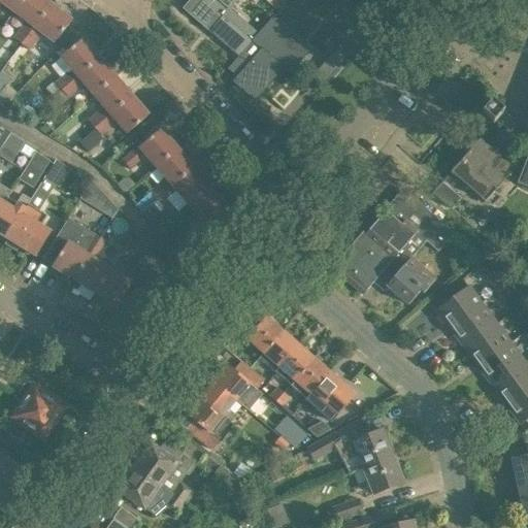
[(0,0),(0,2),(13,13),(24,0),(0,0)]
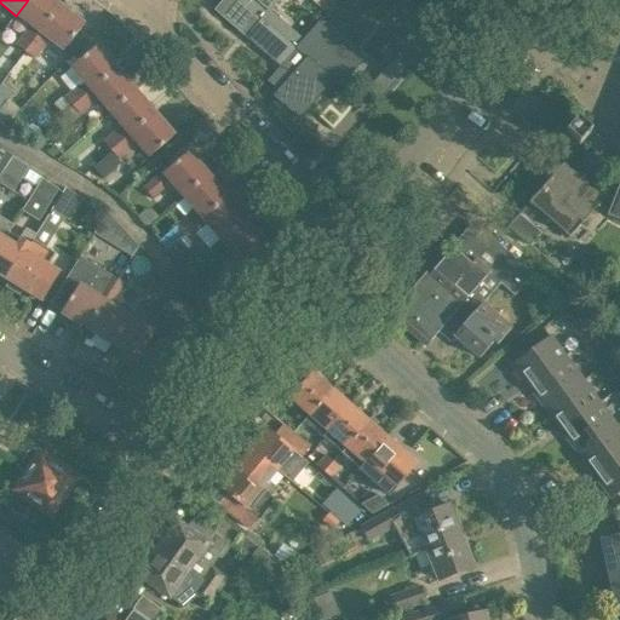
[(26,32),(15,45),(24,53),(61,7),(51,0),(28,0),(16,16),(32,28),(28,33),(26,32)]
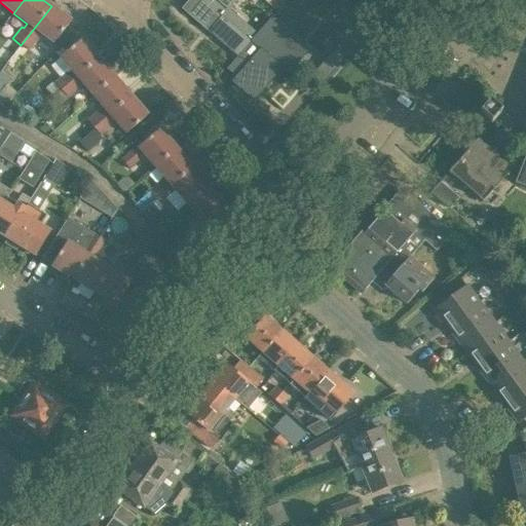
[(188,0),(181,8),(237,58),(258,35),(228,9),(235,0),(188,0)]
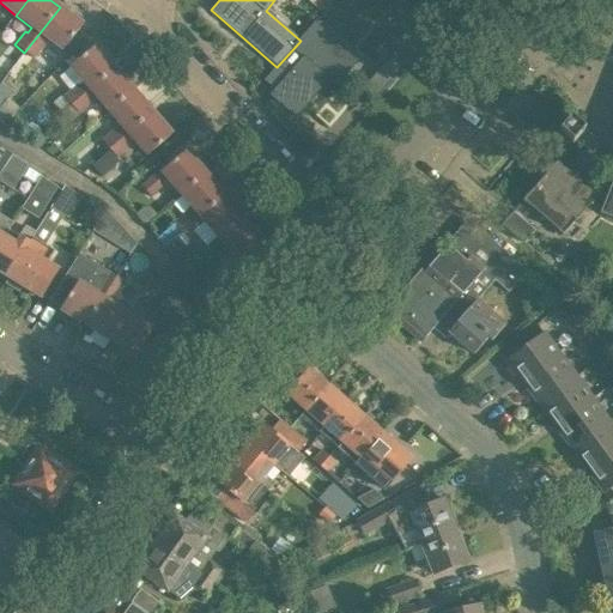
[(328,0),(309,0),(308,1),(321,13),(332,1),(328,0)]
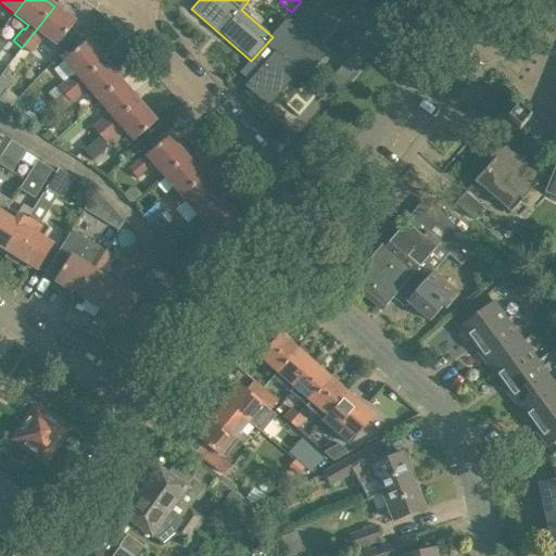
[(54,7),(22,48),(29,53),(39,40),(37,39),(40,35),(57,47),(75,23),(54,7)]
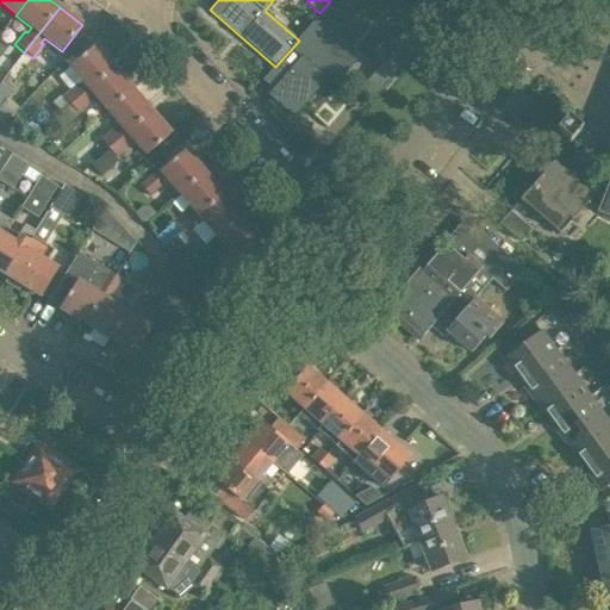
[(430,17),(415,35),(424,42),(439,24),(430,17)]
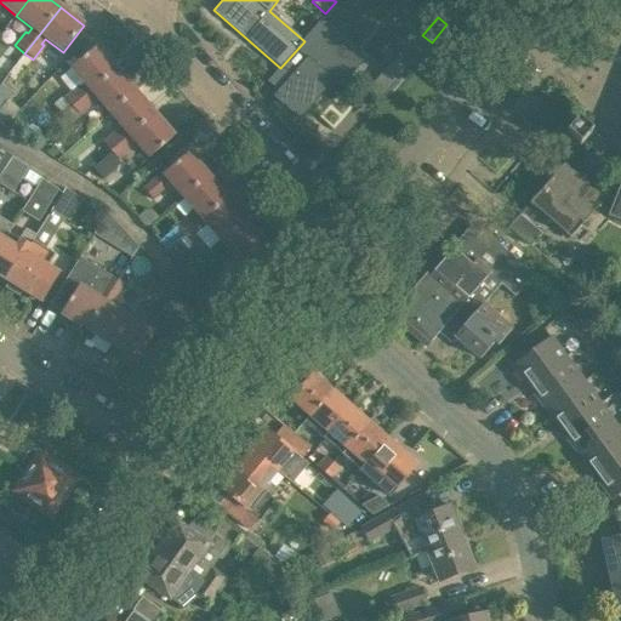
[(280,68),(267,83),(278,91),(273,97),(298,119),(331,81),(339,87),(355,68),(324,39),(330,32),(320,23),(305,41),(280,68)]
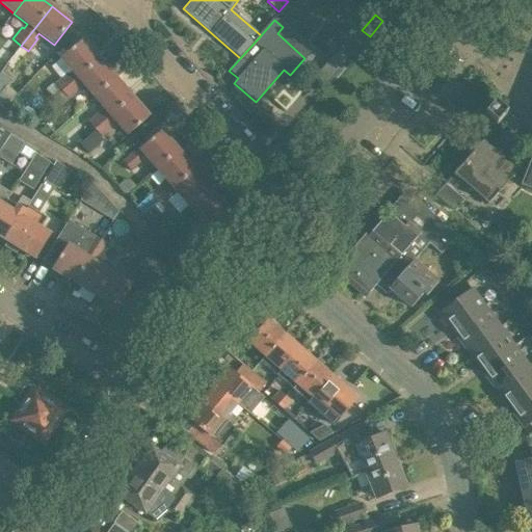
[(62,91),(100,59),(84,41),(61,59),(73,73),(70,76),(68,75),(56,85),(52,85),(47,89),(54,98),(62,91)]
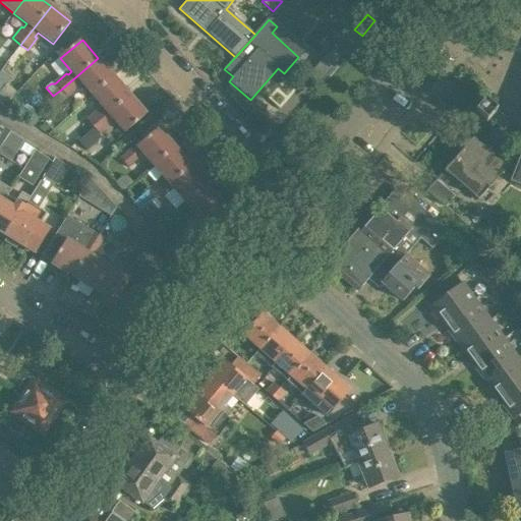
[(305,78),(316,87),(336,64),(326,55),(305,78)]
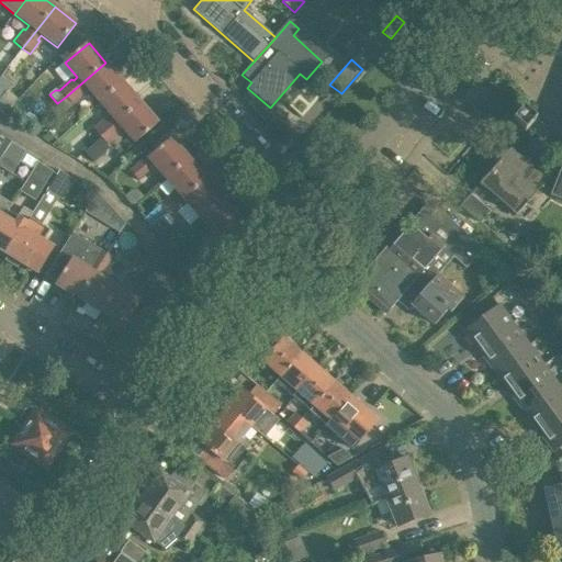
[(88,89),(100,102),(123,83),(105,63),(66,97),(71,104),(85,93),(83,92),(88,89)]
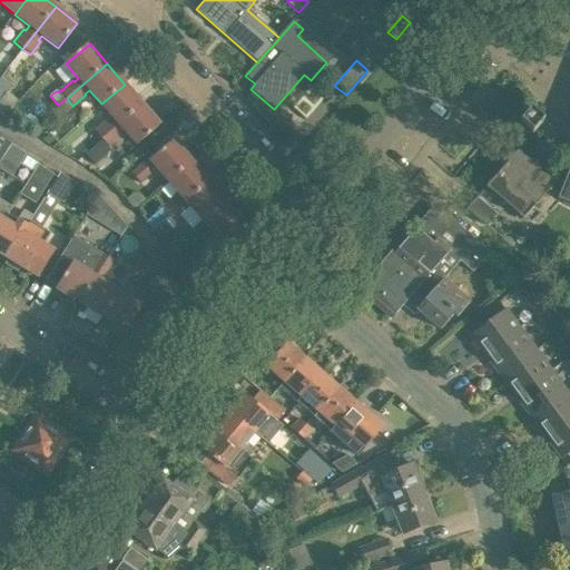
[(0,78),(0,100),(0,101),(7,94),(12,86),(1,78),(0,78)]
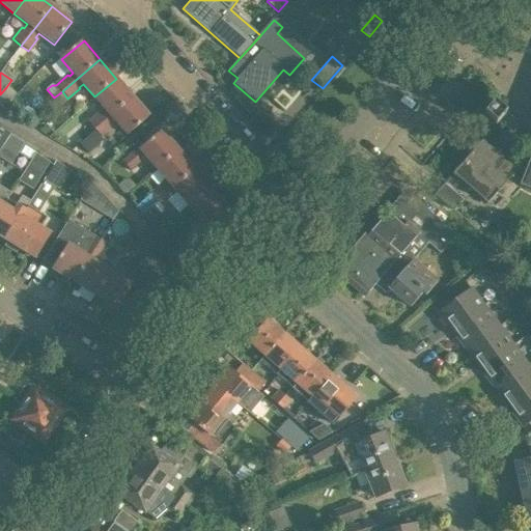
[(88,122),(94,130),(132,98),(116,79),(94,96),(106,111),(102,114),(101,112),(88,122)]
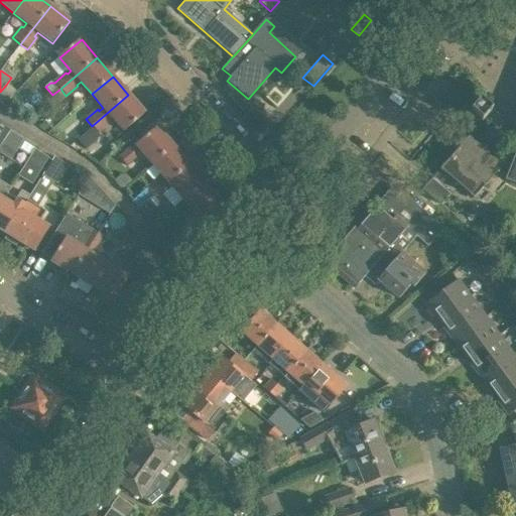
[(0,91),(0,103),(2,105),(9,98),(3,94),(0,92),(0,91)]
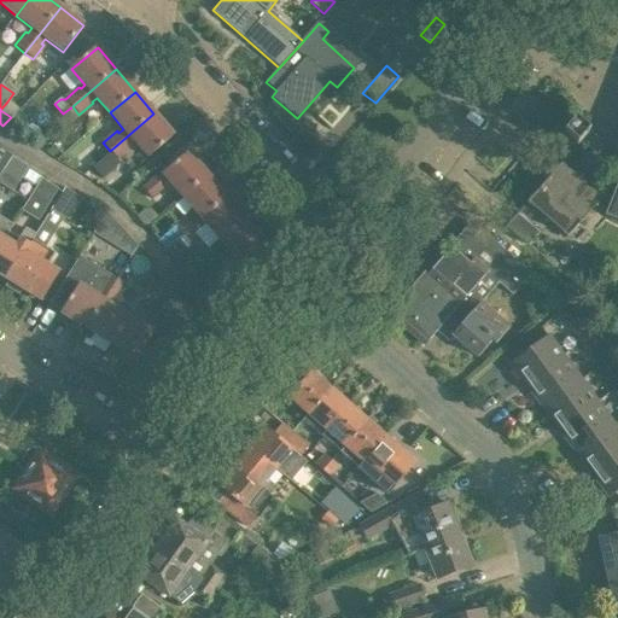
[(153,114),(110,151),(117,159),(130,147),(129,146),(134,143),(147,157),(173,136),(153,114)]
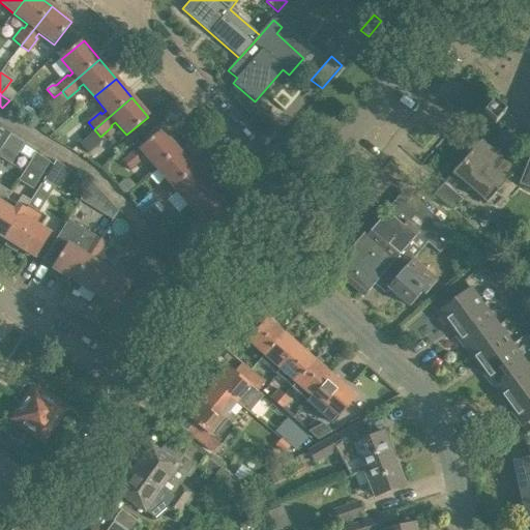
[(482,114),(494,124),(504,113),(493,102),(482,114)]
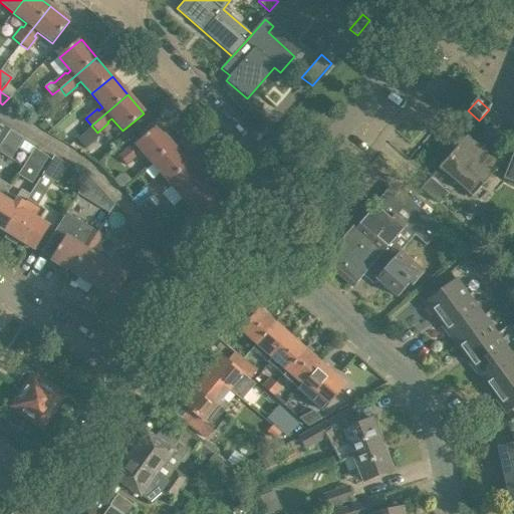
[(156,127),(151,120),(138,132),(143,139),(156,127)]
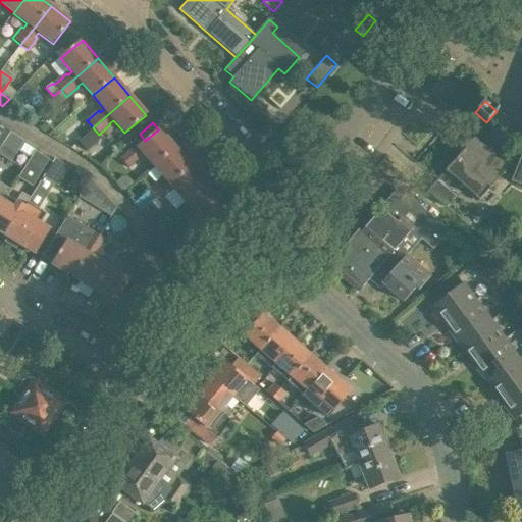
[(0,146),(9,133),(10,134),(10,133),(11,132),(0,124),(0,146)]
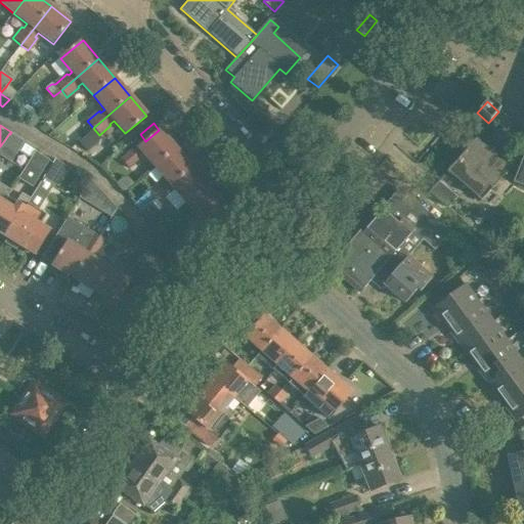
[(93,128),(78,140),(87,151),(102,138),(99,135),(93,128)]
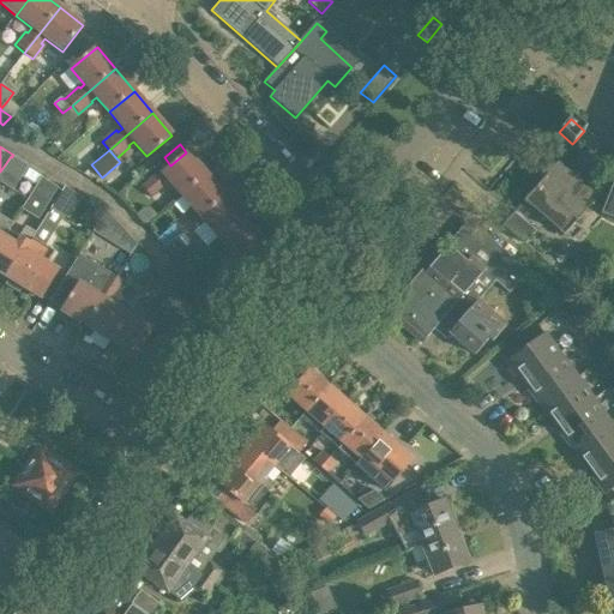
[(161,173),(142,188),(149,197),(162,185),(161,184),(166,180),(179,196),(205,174),(186,152),(170,166),(161,173)]
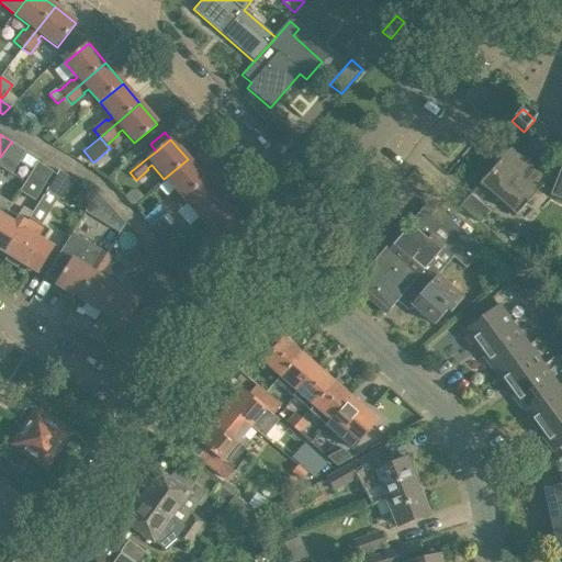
[(0,157),(0,168),(11,175),(19,163),(32,171),(37,163),(38,163),(40,161),(25,153),(11,143),(11,144),(10,143),(0,157)]
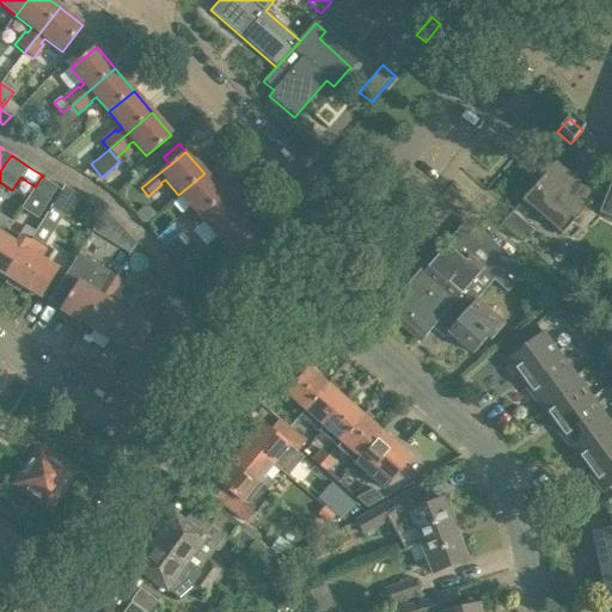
[(522,201),(558,232),(570,218),(575,221),(597,197),(556,163),(522,201)]
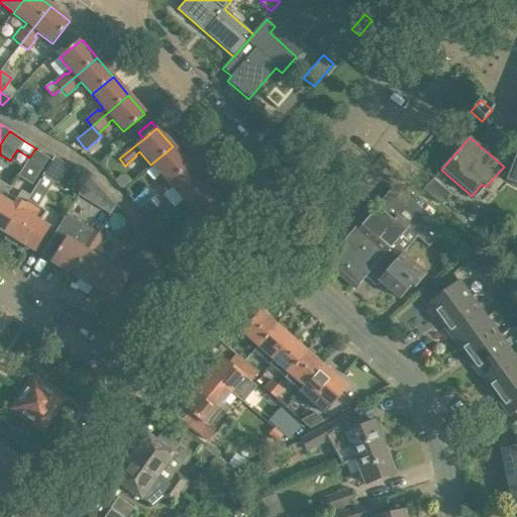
[(156,180),(145,189),(151,197),(152,196),(189,166),(173,146),(150,165),(162,178),(158,182),(156,180)]
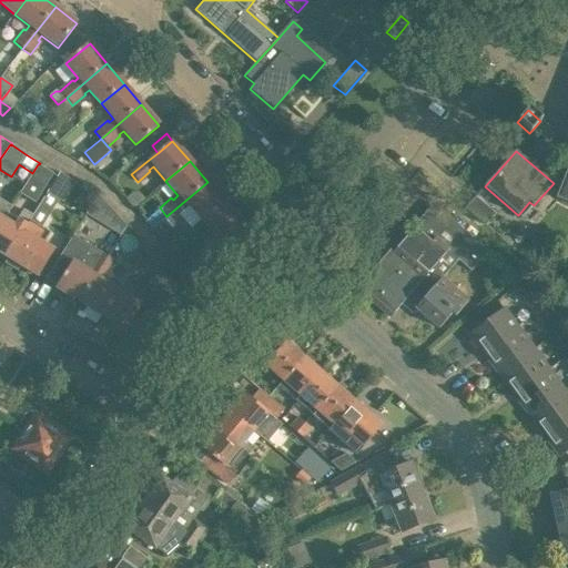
[(38,164),(20,194),(34,203),(53,174),(38,164)]
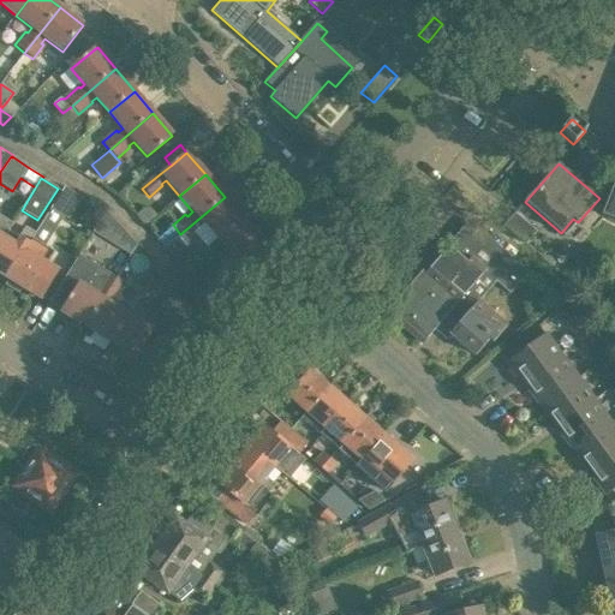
[(43,221),(53,227),(61,215),(69,220),(82,199),(64,187),(43,221)]
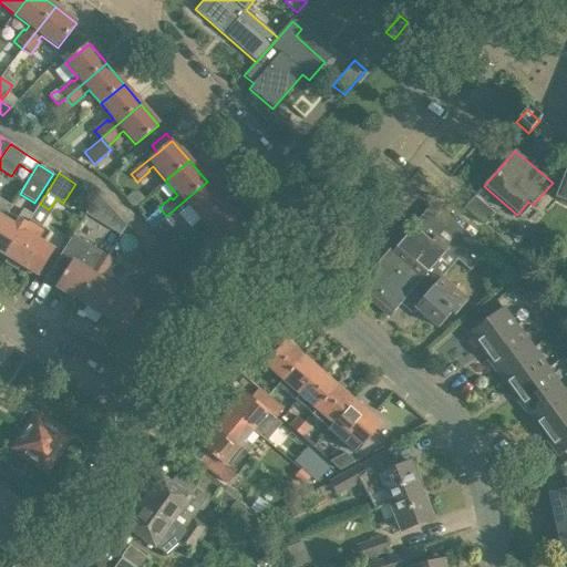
[(167,215),(166,216),(174,224),(185,213),(184,212),(188,207),(200,222),(225,202),(207,182),(167,215)]
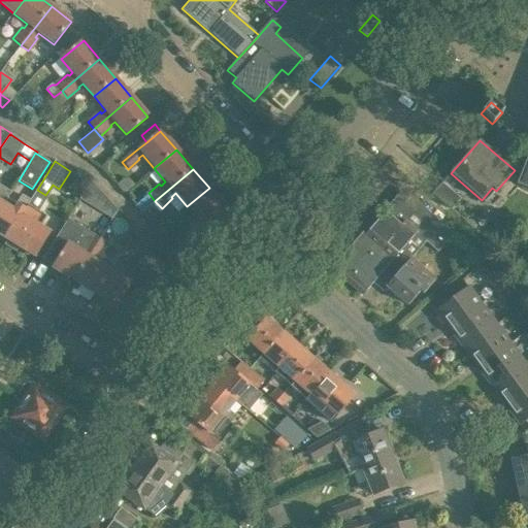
[(432,194),(451,209),(460,198),(441,183),(432,194)]
